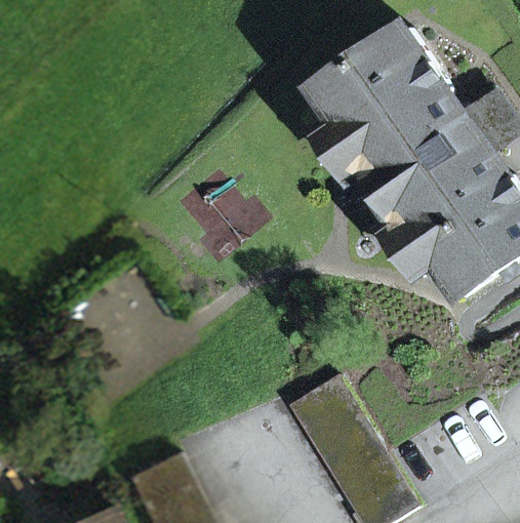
[(519,188),(510,173),(500,171),(449,98),(451,88),(408,27),(318,89),(342,123),(365,157),(362,171),(364,173),(399,224),(400,226),(414,229),(438,263),(462,296),(519,255),(519,188)]
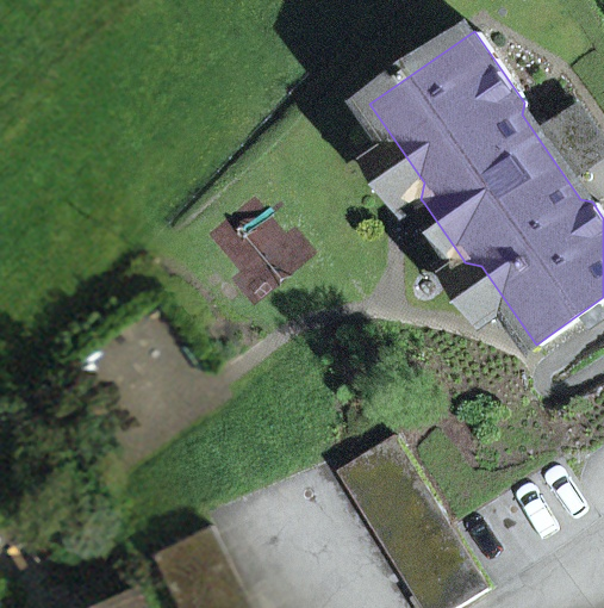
[(421,199),(424,182),(397,143),(374,159),(386,175),(383,191),(399,194),(410,211),(423,202),(421,199)]
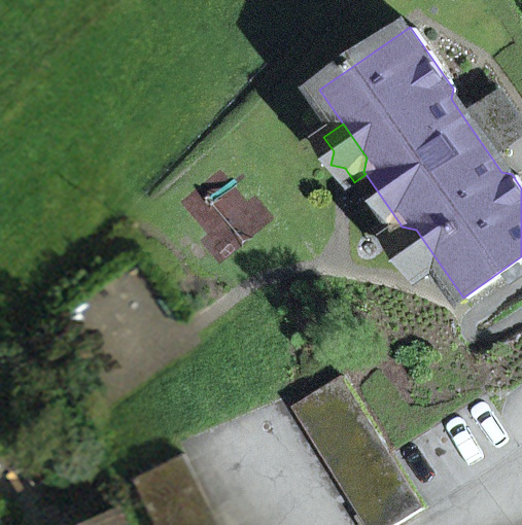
[(420,277),(440,264),(416,230),(402,226),(401,224),(389,232),(399,246),(394,260),(409,260),(420,277)]
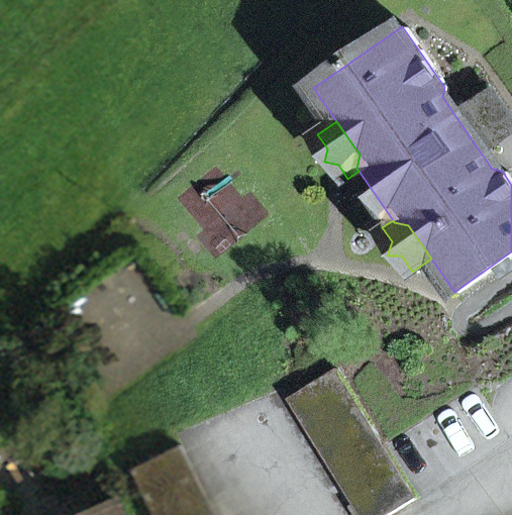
[(355,514),(383,514),(413,497),(333,369),(284,399),(355,514)]
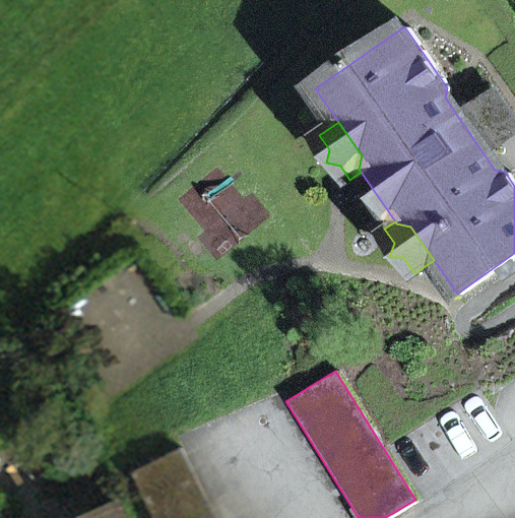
[(126,472),(147,517),(211,517),(178,447),(126,472)]
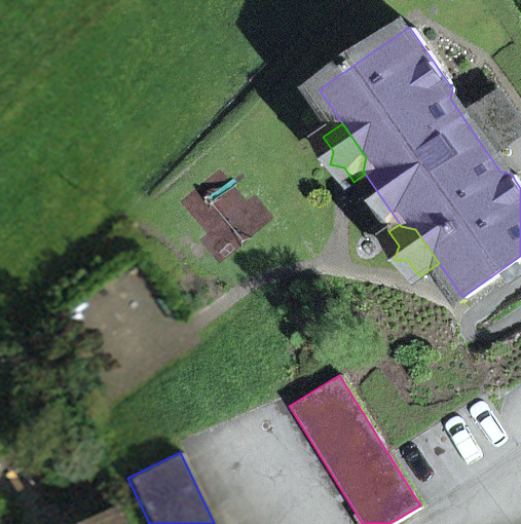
[(118,523),(111,508),(76,523),(118,523)]
